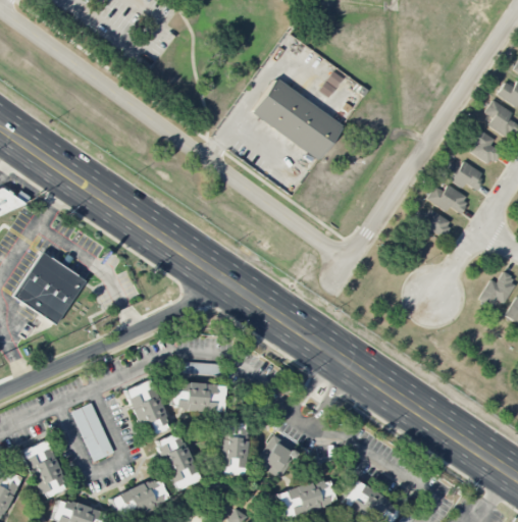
[(345,77),(334,71),(320,91),(330,97),(345,77)]
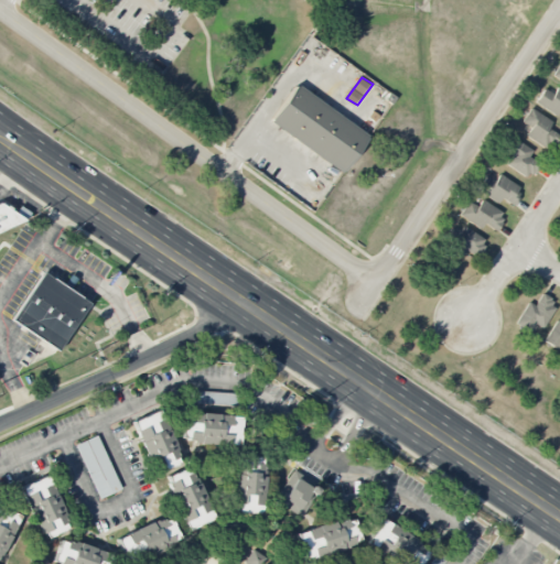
[(275,121),(301,85),(373,137),(346,174),(275,121)]
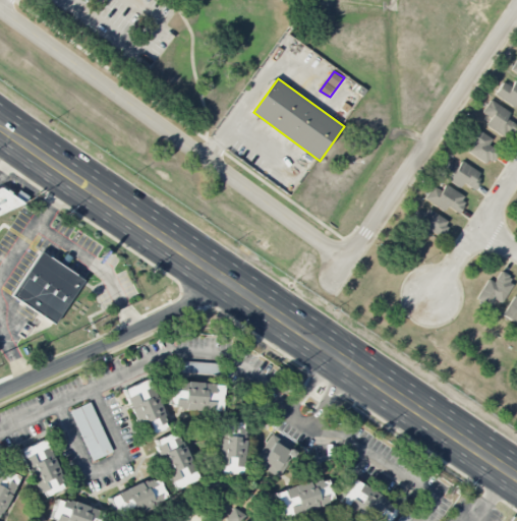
[(516,87),(505,81),(498,96),(516,105),(516,87)]
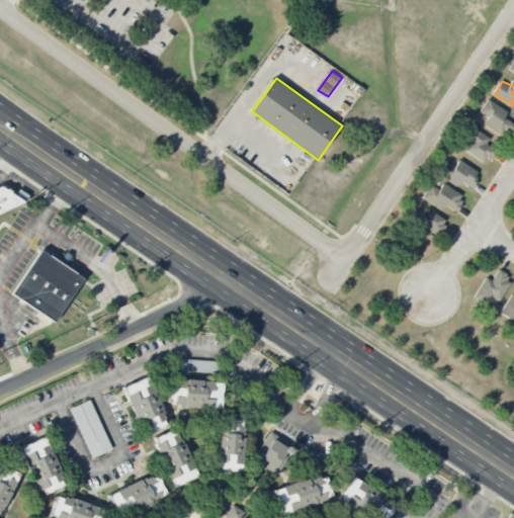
[(510,111),(491,99),(483,112),(491,116),(486,125),(509,139),(513,132),(513,121),(506,117),(510,111)]
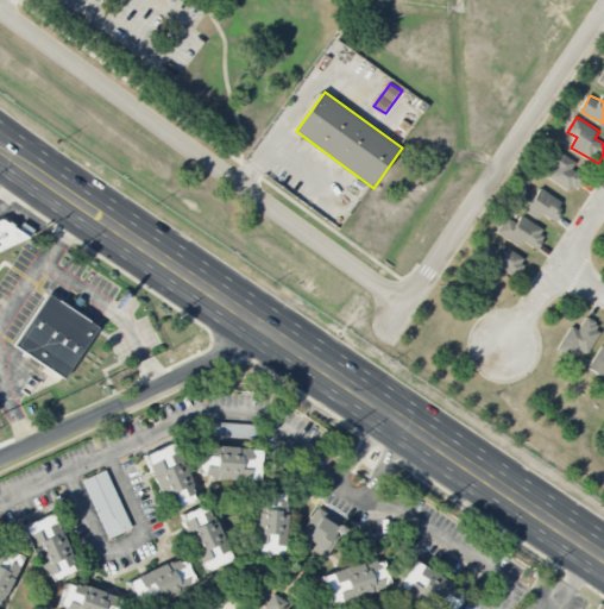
[(555,169),(551,177),(576,194),(586,177),(576,169),(579,163),(557,148),(547,163),(555,169)]
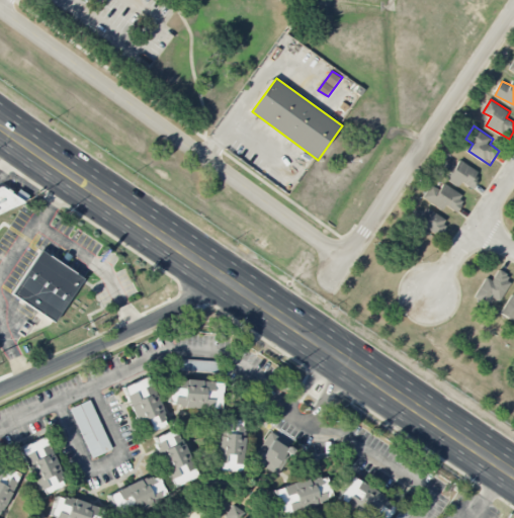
[(463,182),(475,188),(483,171),(461,161),(458,166),(449,161),(442,176),(461,186),(463,182)]
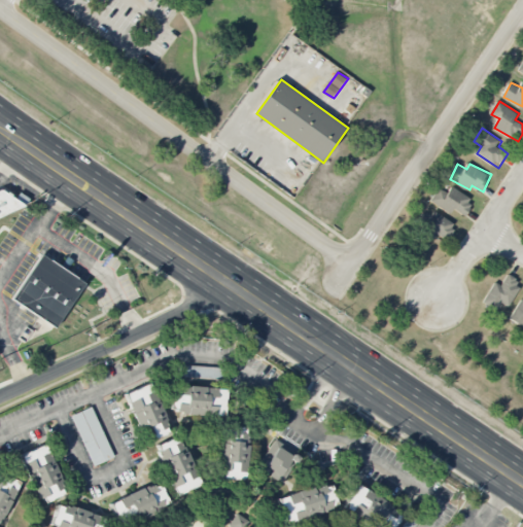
[(455,209),(466,215),(476,200),(453,186),(450,192),(441,187),(432,202),(453,214),(455,209)]
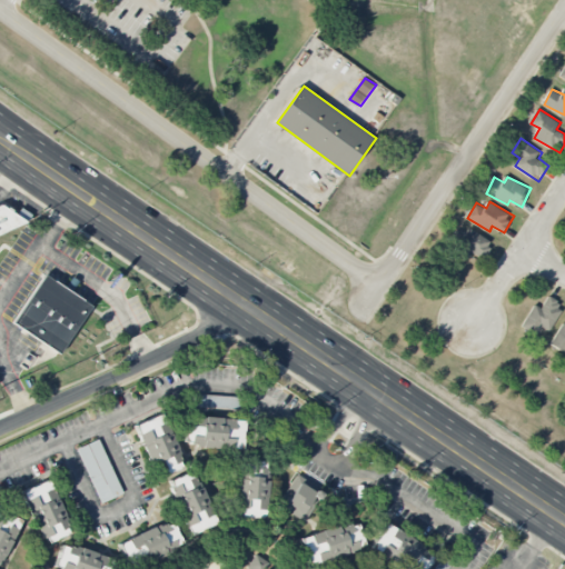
[(0,208),(0,235),(35,223),(29,209),(11,216),(8,205),(0,208)]
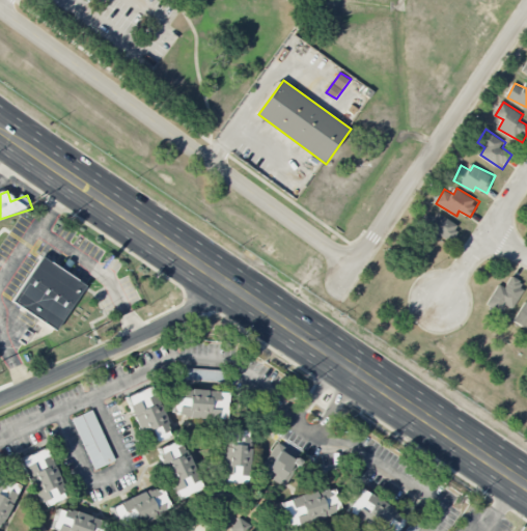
[(422,231),(438,242),(442,235),(451,242),(461,226),(436,211),(422,231)]
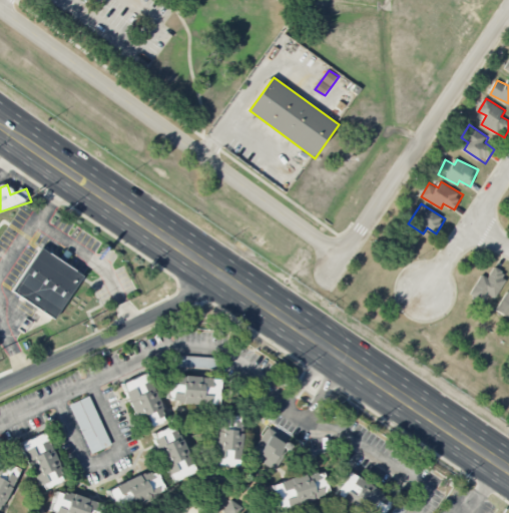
[(83,276),(42,248),(14,292),(56,319),(83,276)]
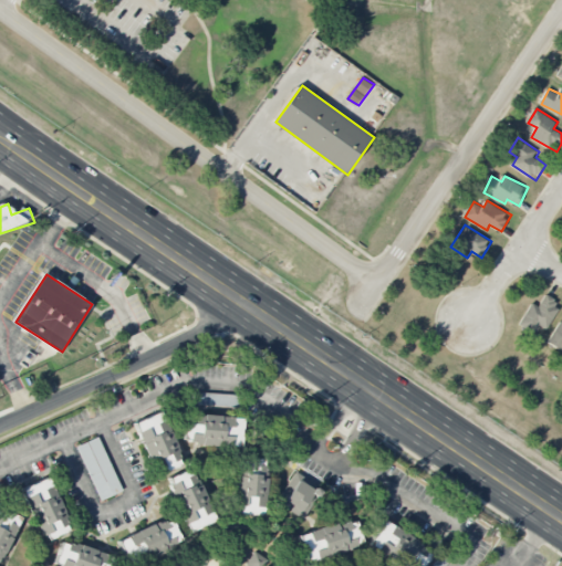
[(559,300),(548,294),(541,307),(533,303),(522,326),(537,333),(540,325),(549,329),(559,308),(555,306),(559,300)]
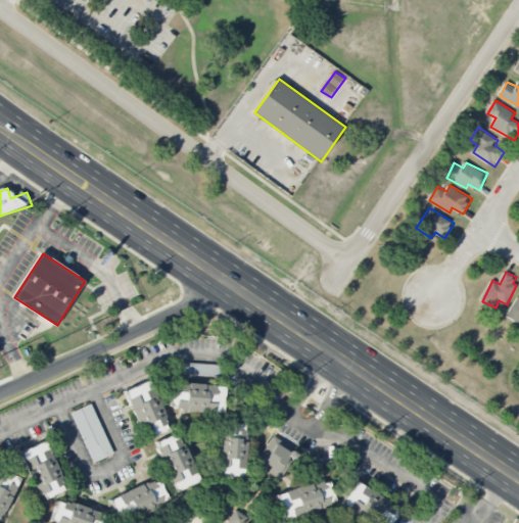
[(518,299),(508,317),(518,323),(518,299)]
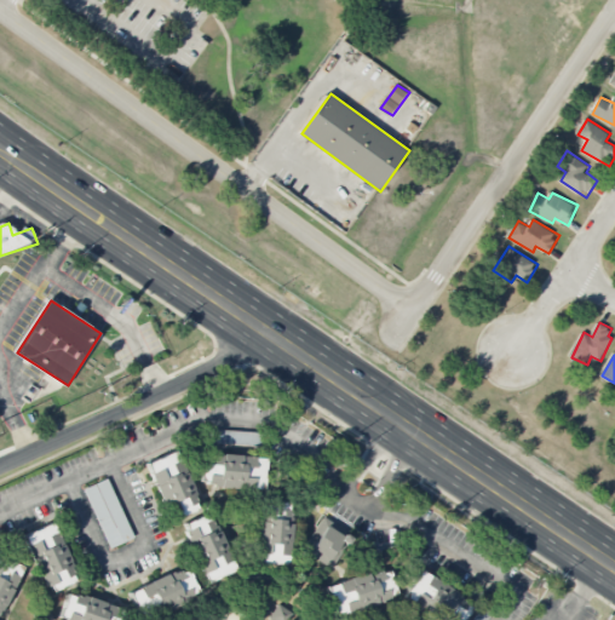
[(213,443),(264,446),(265,432),(214,430),(213,443)]
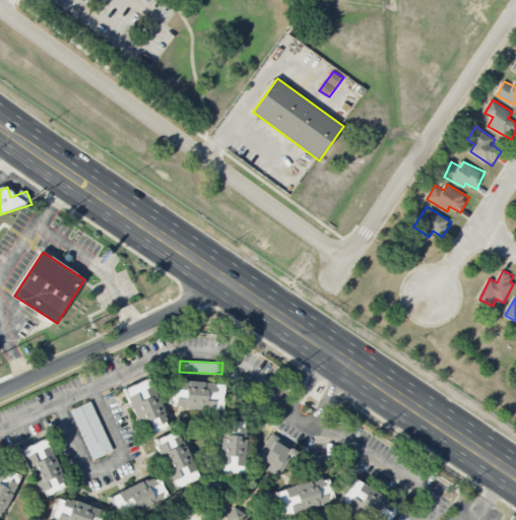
[(126,389),(147,437),(172,426),(150,378),(126,389)]
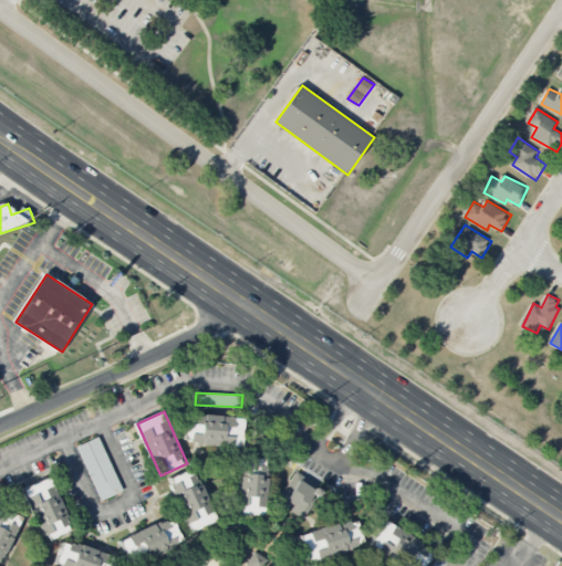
[(245,447),(246,418),(189,416),(188,443),(245,447)]
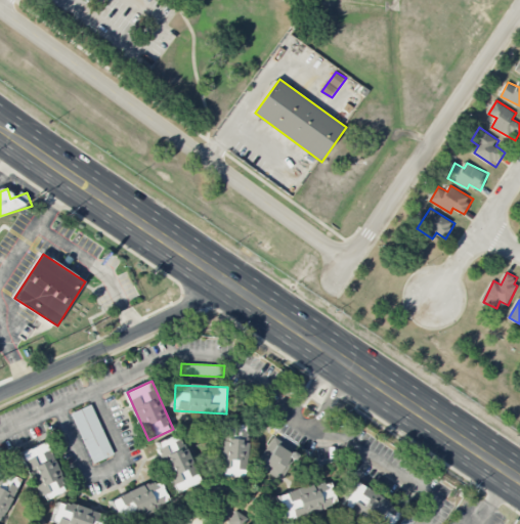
[(74,413),(96,464),(117,454),(94,404),(74,413)]
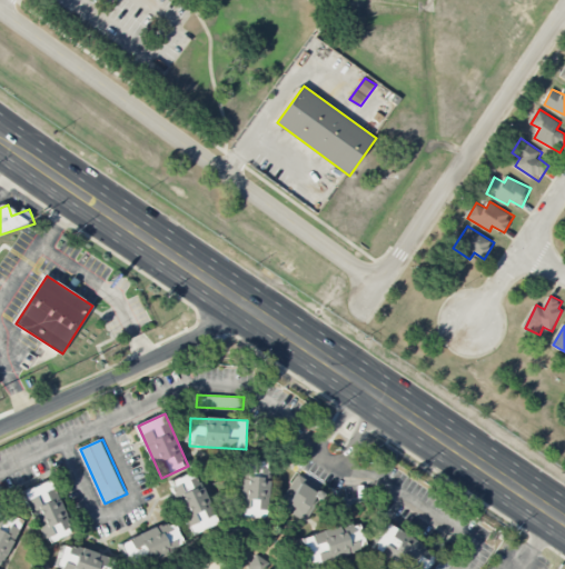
[(191,535),(219,523),(198,471),(171,481),(191,535)]
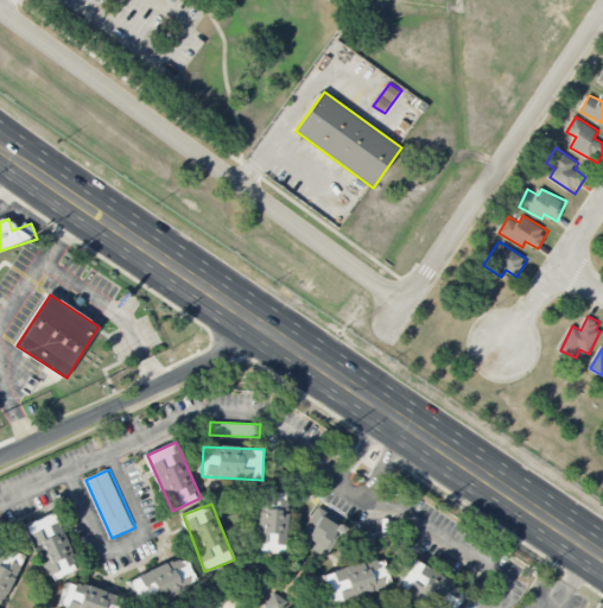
[(348,524),(318,510),(302,543),(331,557),(348,524)]
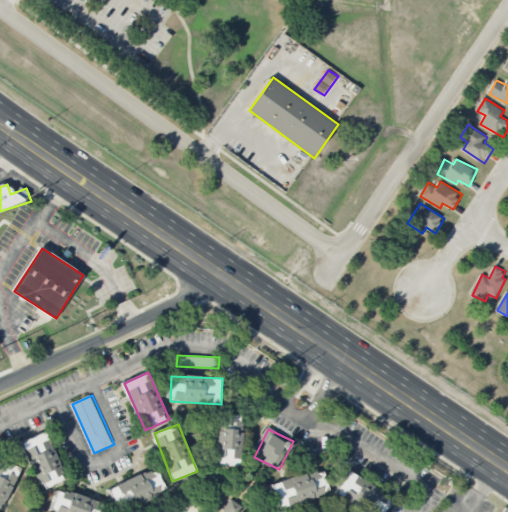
[(24,441),(42,489),(66,480),(48,432),(24,441)]
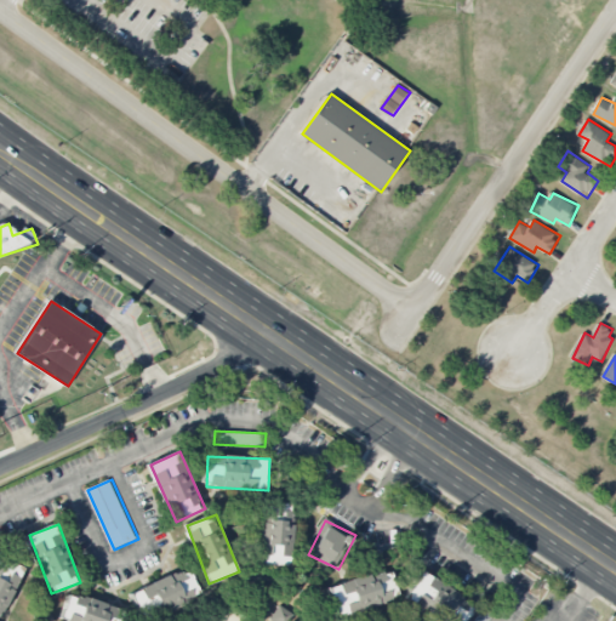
[(132,593),(144,620),(203,594),(190,568),(132,593)]
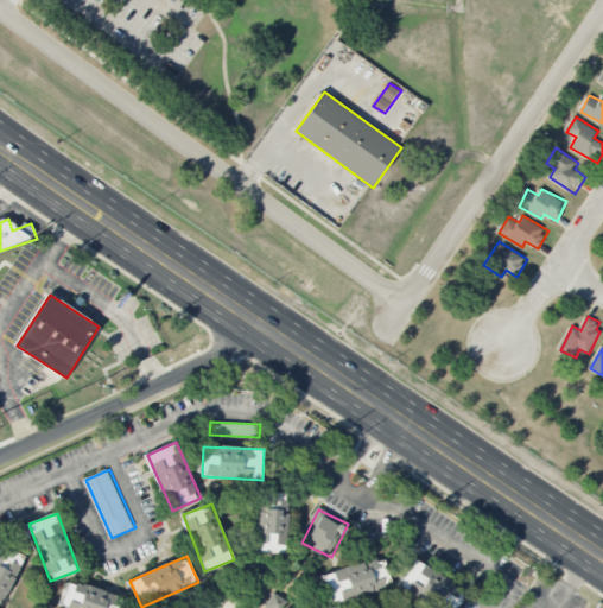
[(332,603),(393,588),(386,558),(325,572),(332,603)]
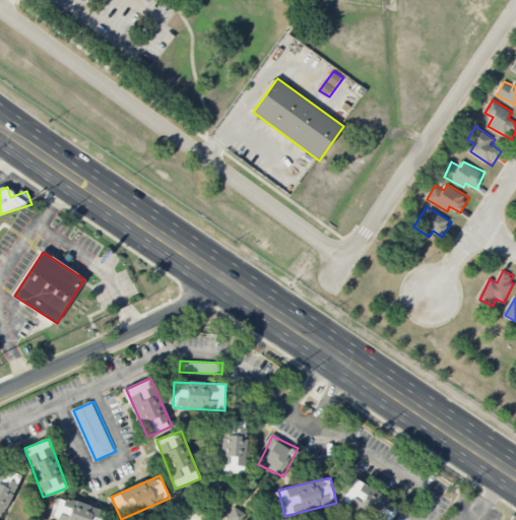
[(380,519),(391,519),(399,503),(353,480),(343,502),(380,519)]
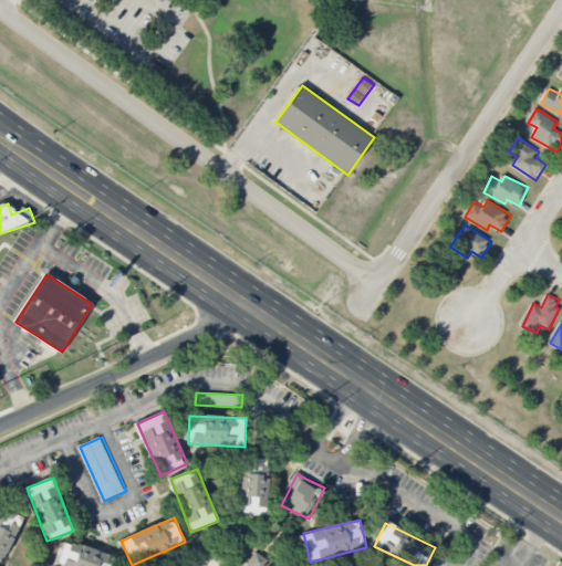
[(66,540),(56,565),(114,565),(117,558),(66,540)]
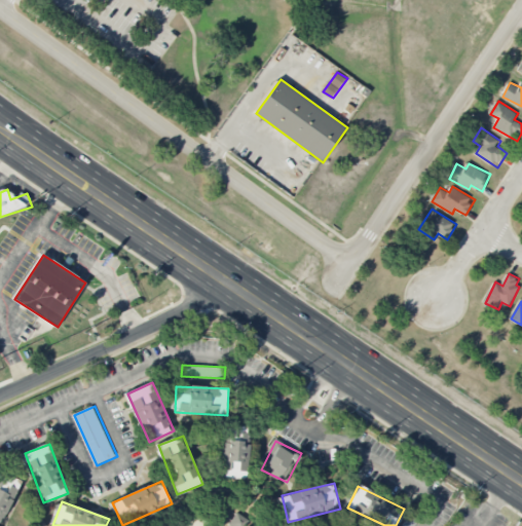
[(233,525),(247,525),(251,519),(238,513),(232,525),(233,525)]
